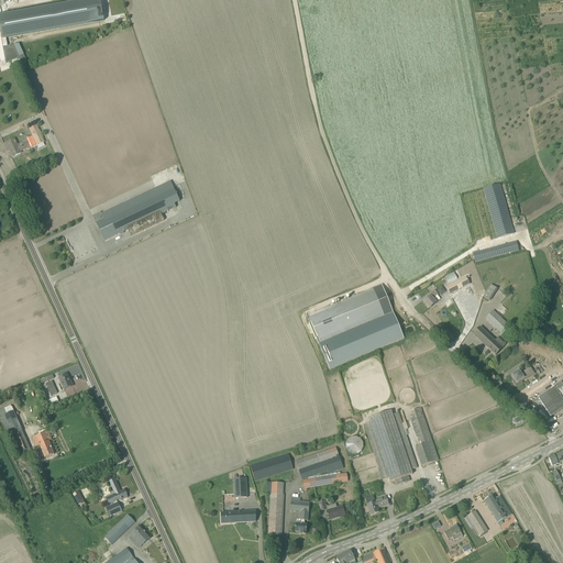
[(0,31),(1,37),(2,47),(7,46),(7,43),(6,36),(105,19),(100,0),(72,0),(57,2),(1,12),(0,7),(0,31)]
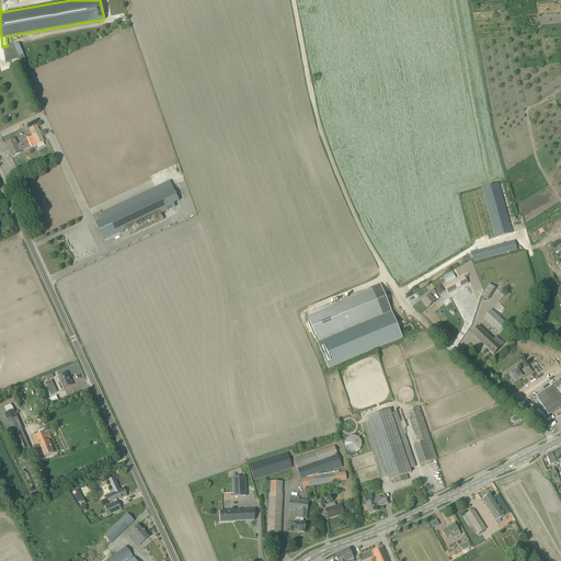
[(18,42),(7,43),(7,46),(2,47),(6,64),(19,57),(22,64),(26,61),(18,42)]
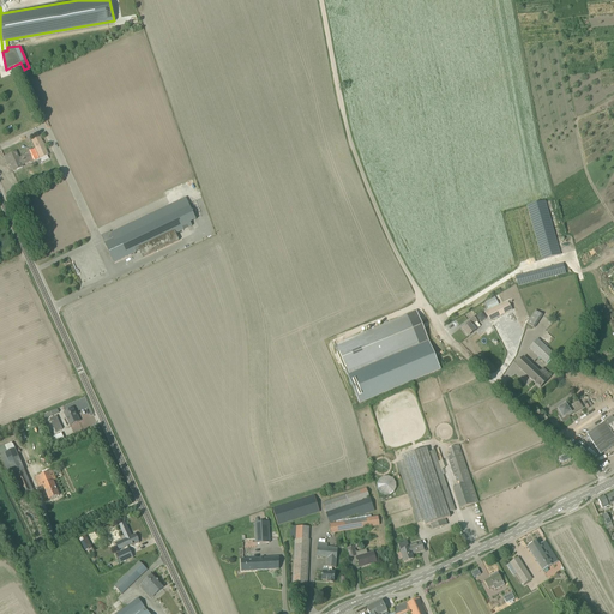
[(38,137),(30,142),(40,158),(48,155),(38,137)]
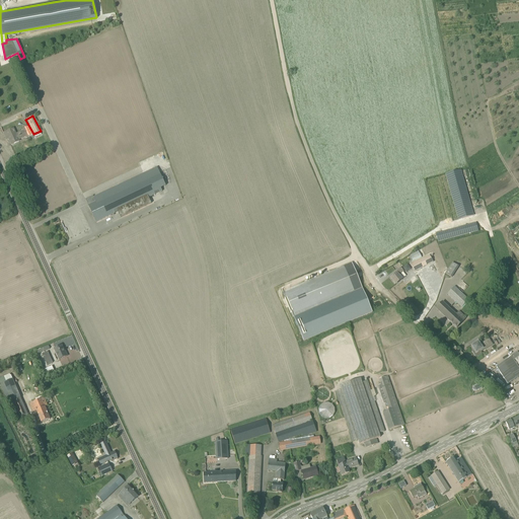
[(26,138),(32,136),(28,127),(22,130),(22,131),(15,135),(13,129),(3,134),(5,138),(7,137),(11,145),(19,142),(18,140),(25,137),(26,138)]
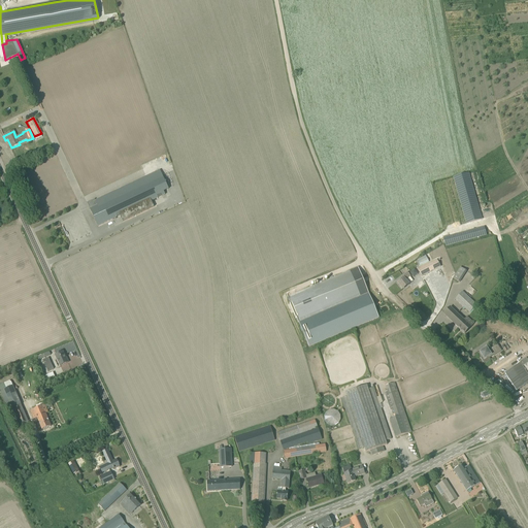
[(168,189),(160,170),(95,201),(95,199),(87,203),(98,226),(121,216),(123,221),(154,206),(152,201),(165,195),(164,191),(168,189)]
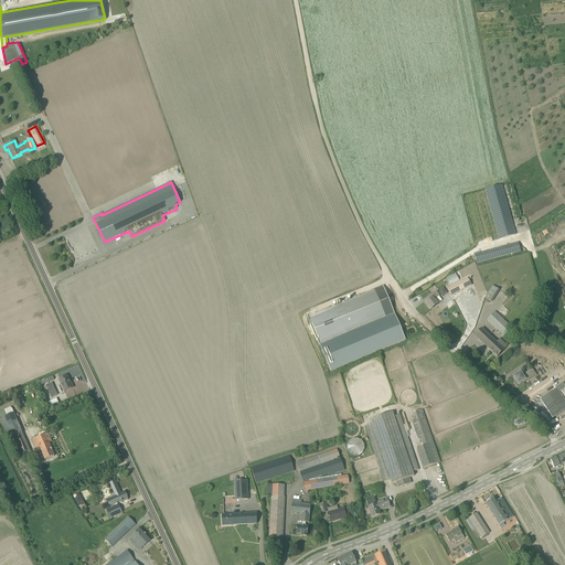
[(515,235),(501,185),(486,190),(500,240),(515,235)]
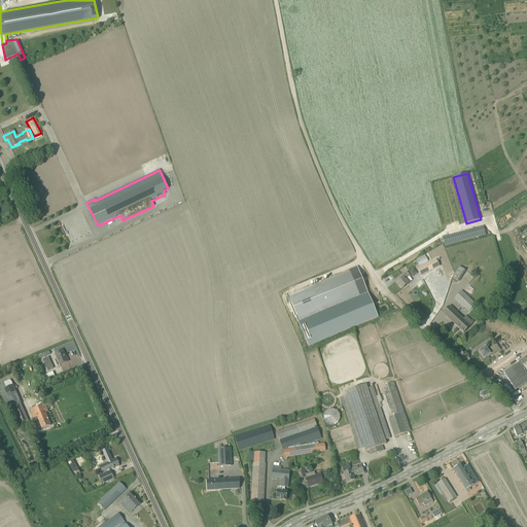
[(445,245),(485,235),(483,226),(442,238),(442,239),(444,239),(445,245)]
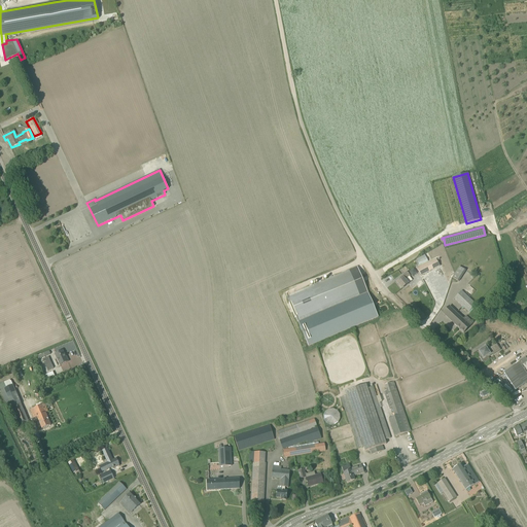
[(416,259),(417,261),(419,266),(428,261),(426,257),(425,255),(416,259)]
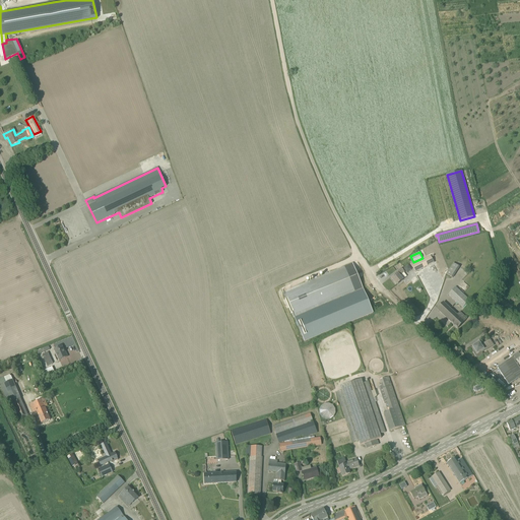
[(415,272),(434,262),(430,256),(412,265),(415,272)]
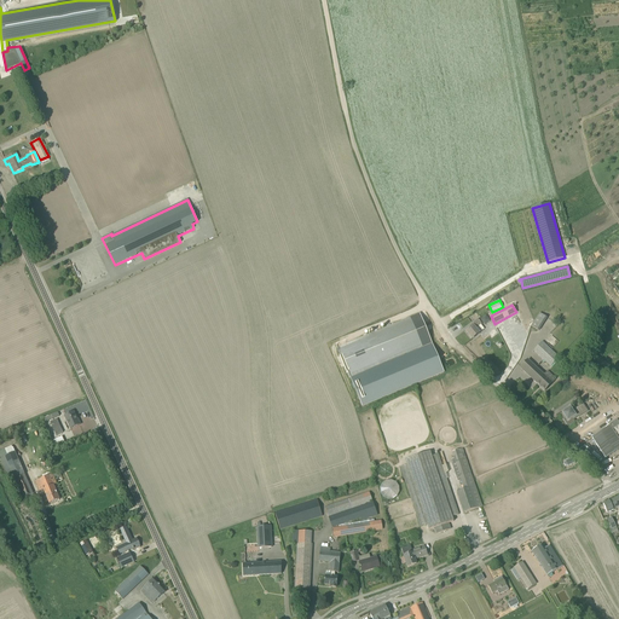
[(547,317),(539,313),(531,325),(538,330),(547,317)]
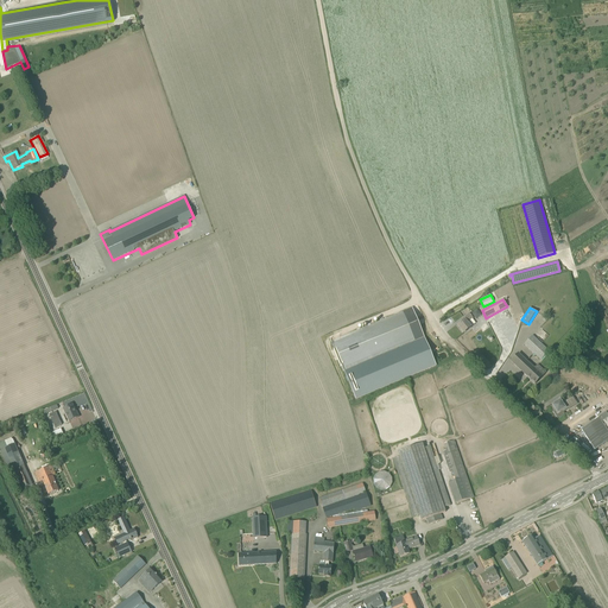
[(356,399),(436,366),(412,309),(334,341),(346,369),(343,371),(356,399)]
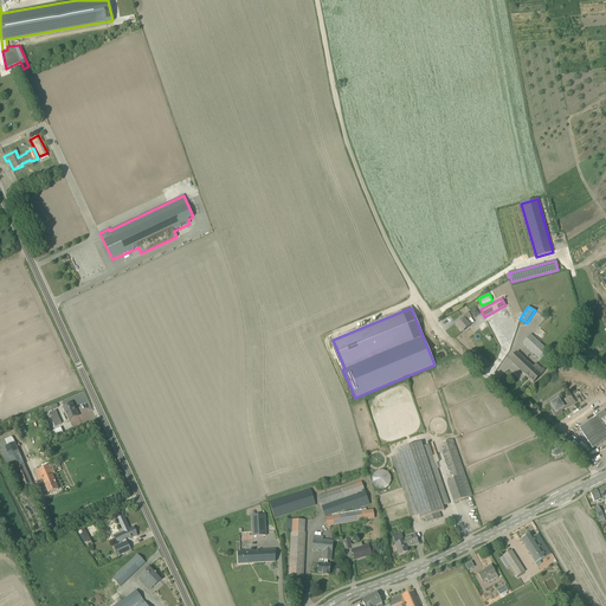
[(462,317),(463,320),(457,326),(463,333),(469,327),(475,322),(471,317),(468,313),(462,317)]
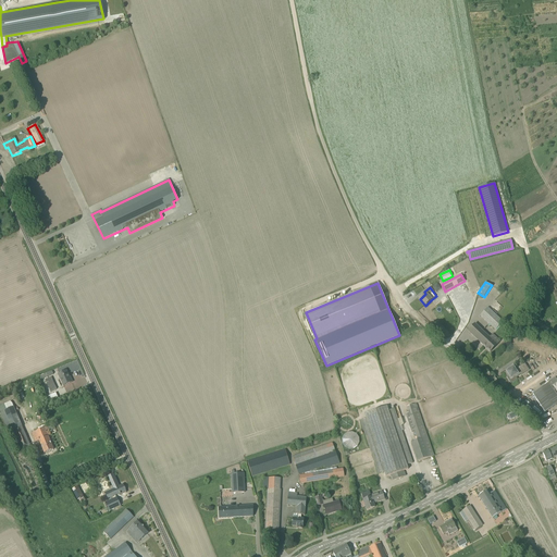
[(480,316),(495,330),(503,322),(487,307),(480,316)]
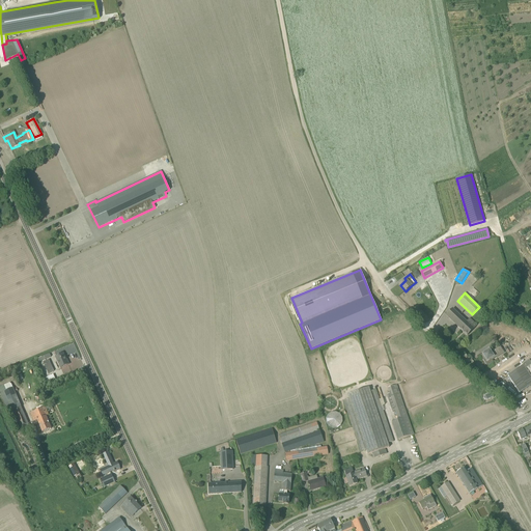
[(474,329),(467,322),(453,309),(446,315),(468,336),(474,329)]
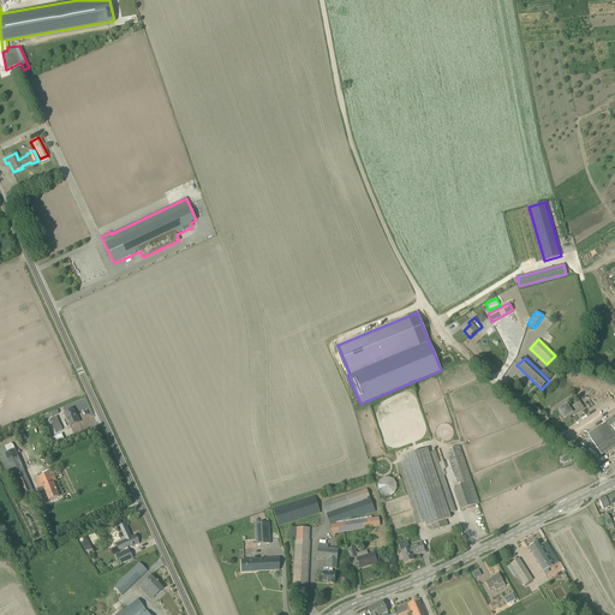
[(579,401),(571,407),(572,408),(569,410),(567,406),(559,411),(560,412),(557,413),(565,423),(571,419),(569,417),(574,413),(575,415),(584,408),(579,401)]
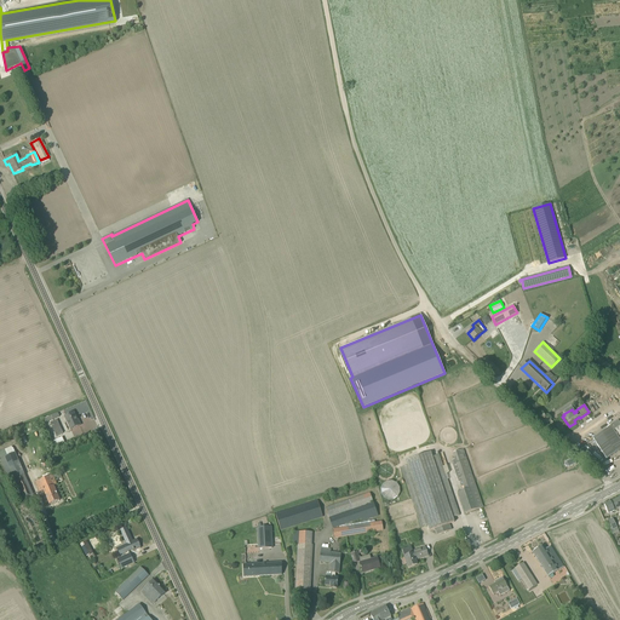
[(78,420),(75,418),(74,413),(72,413),(72,412),(68,414),(68,415),(65,417),(70,430),(80,425),(78,420)]
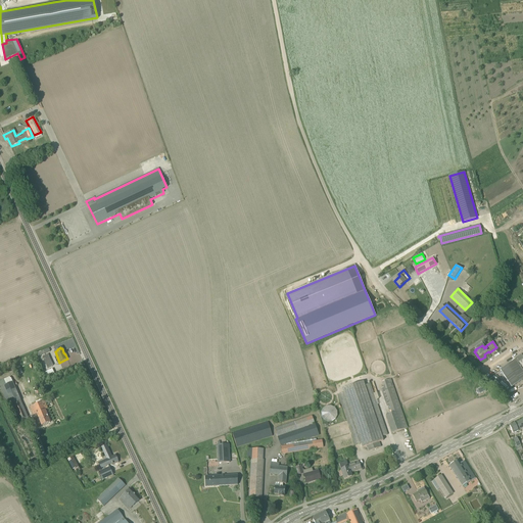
[(512,387),(519,382),(522,379),(522,371),(522,370),(522,358),(521,354),(515,360),(516,361),(501,370),(512,387)]
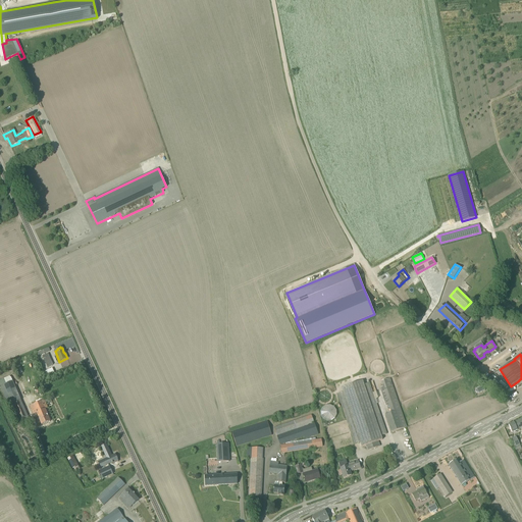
[(362,447),(366,446),(367,451),(380,446),(378,441),(382,439),(381,435),(386,434),(369,383),(364,384),(363,381),(342,388),(343,392),(337,394),(355,445),(360,442),(362,447)]
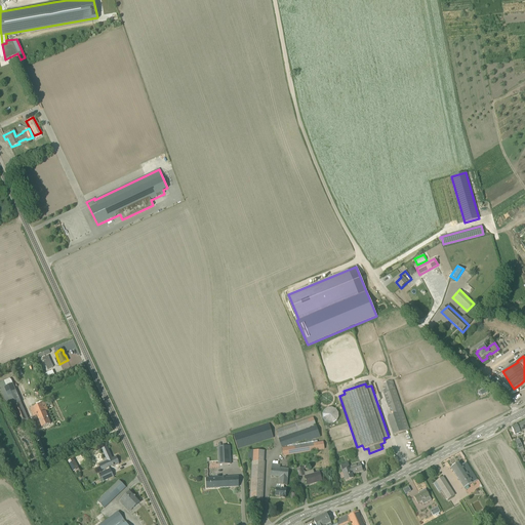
[(10,385),(4,387),(19,423),(28,419),(23,408),(24,407),(22,402),(18,403),(10,385)]
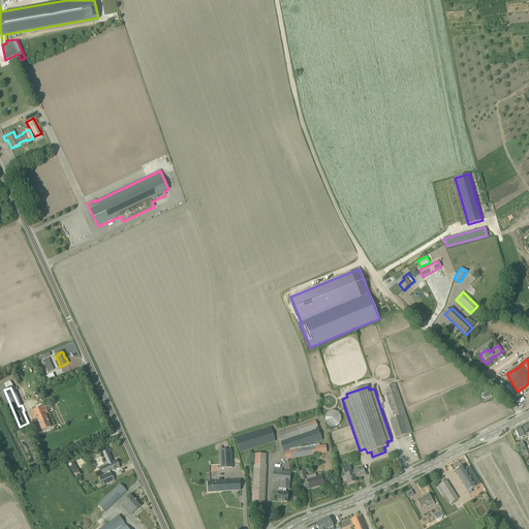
[(397,417),(391,419),(395,433),(397,438),(405,435),(412,433),(410,428),(398,392),(389,395),(394,411),(397,417)]
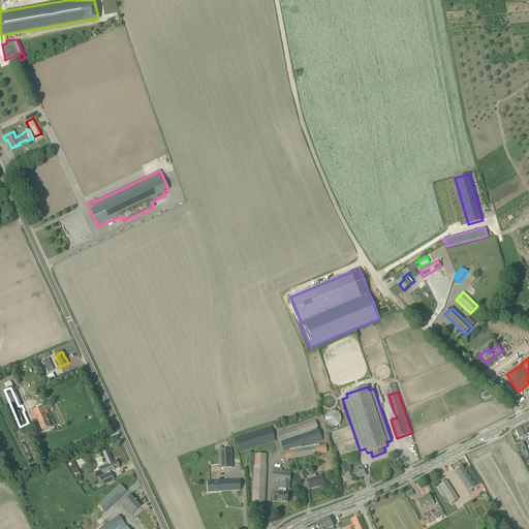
[(33,419),(37,418),(42,431),(51,427),(42,406),(33,410),(34,413),(31,414),(33,419)]
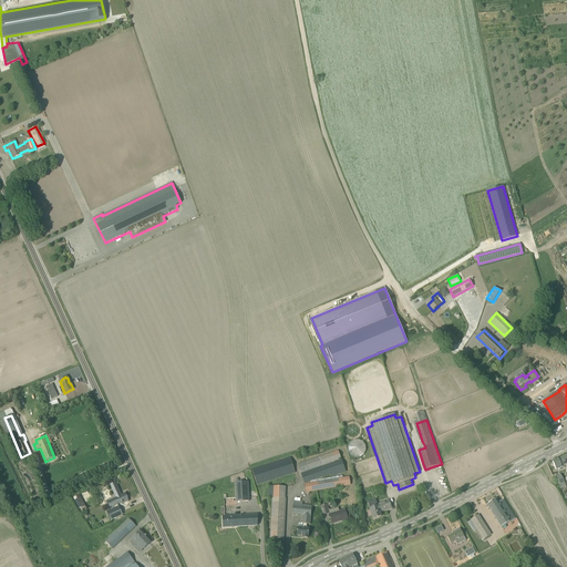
[(367,441),(350,441),(350,456),(366,456),(367,441)]
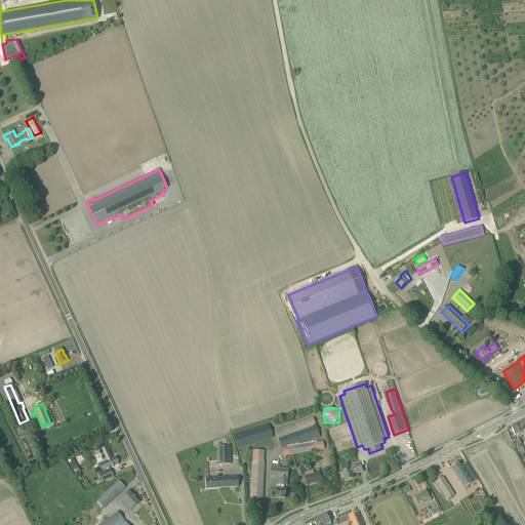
[(279,418),(281,423),(294,419),(292,414),(279,418)]
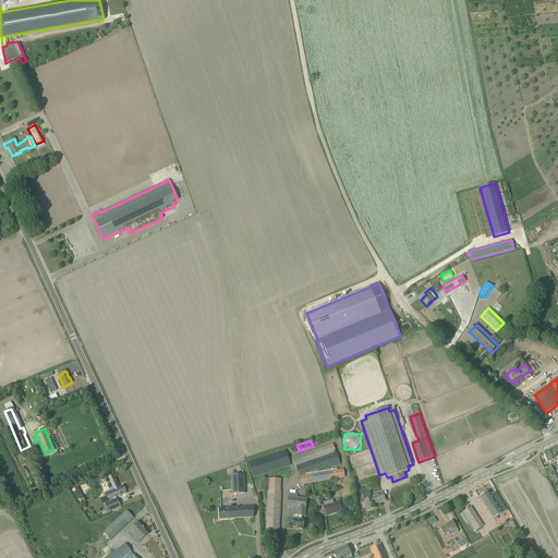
[(296,466),(336,452),(332,444),(293,458),(296,466)]
